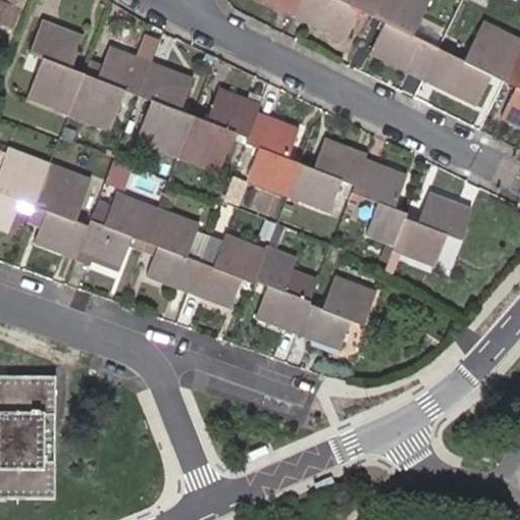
[(0,24),(6,28),(19,0),(0,0),(0,24)]
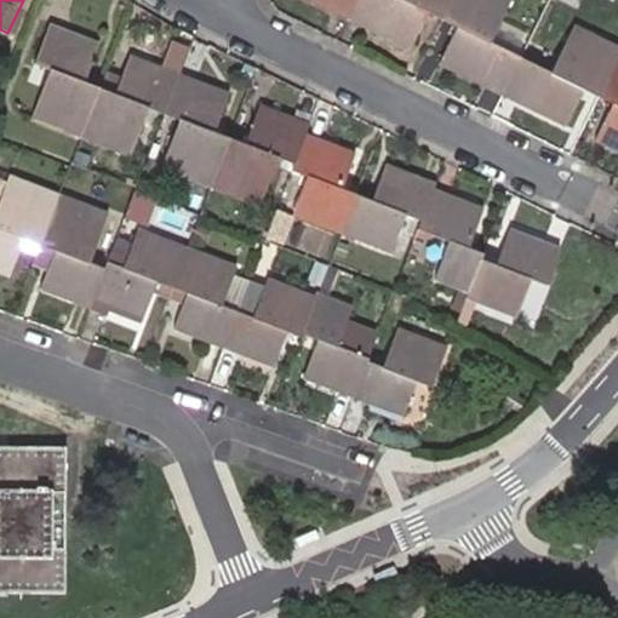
[(316,0),(349,16),(356,0),(316,0)]
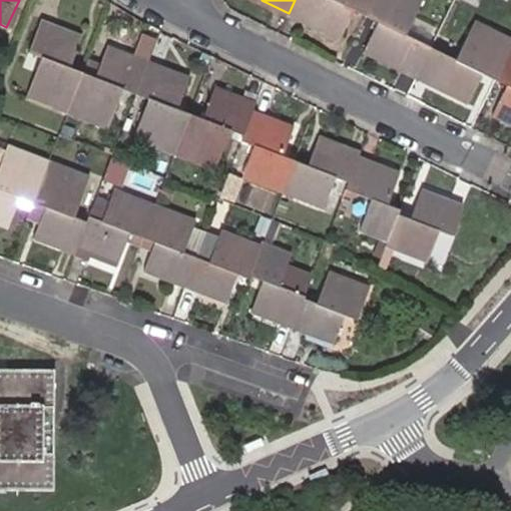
[(354,8),(368,15),(374,0),(295,0),(289,13),(339,39),(354,8)]
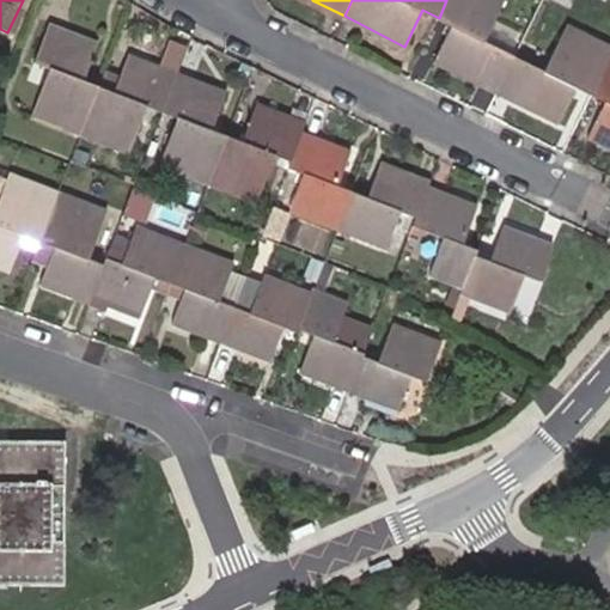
[(435,61),(496,91),(514,56),(485,40),(489,31),(504,0),(446,0),(439,18),(453,25),(435,61)]
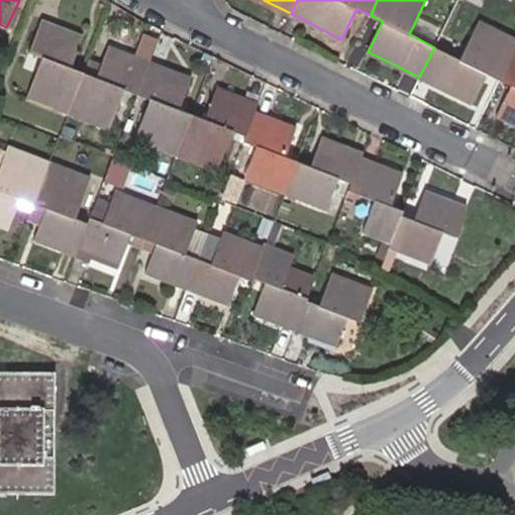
[(486,72),(499,79),(514,45),(514,40),(478,22),(459,60),(434,47),(419,77),(471,102),(486,72)]
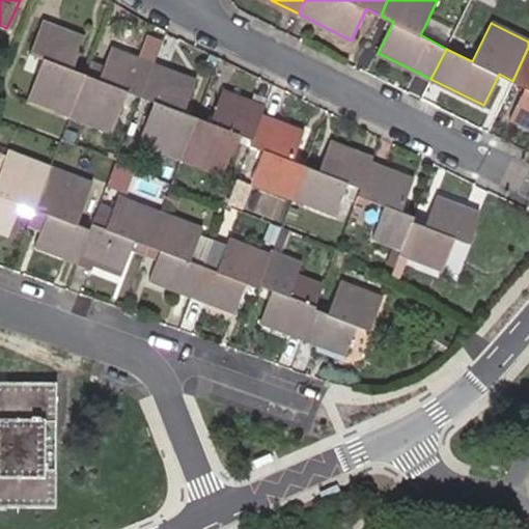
[(71,117),(90,66),(76,60),(84,39),(46,24),(32,57),(46,62),(30,102),(71,117)]
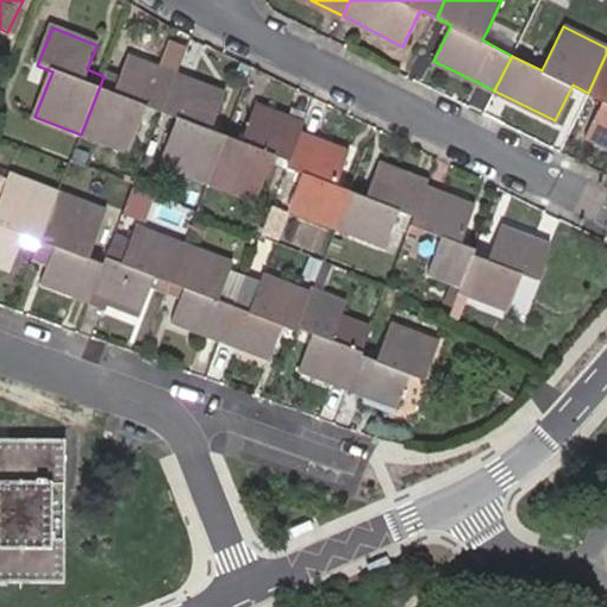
[(487,31),(482,39),(512,56),(517,45),(487,31)]
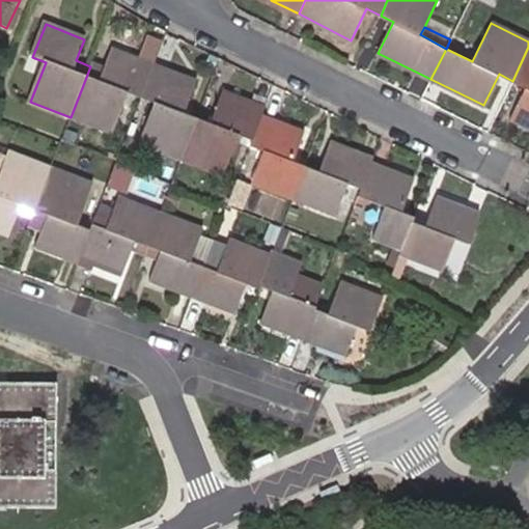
[(140,61),(154,66),(163,43),(149,36),(140,61)]
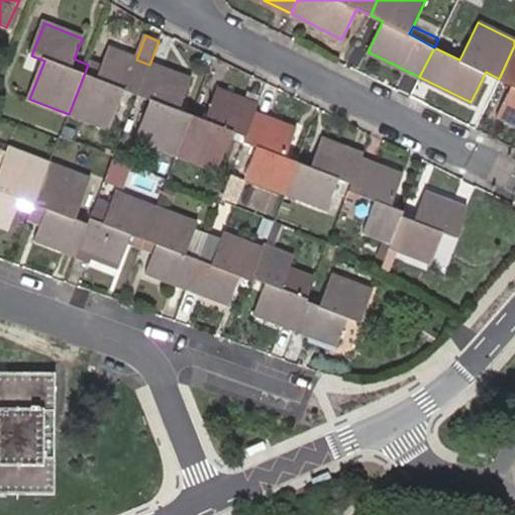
[(514,45),(499,79),(512,85),(497,115),(514,124),(514,45)]
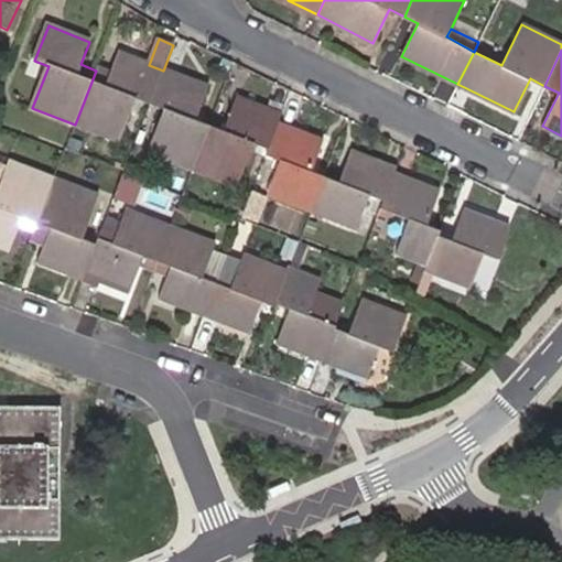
[(150,105),(163,71),(149,65),(119,54),(110,76),(96,71),(75,125),(120,142),(137,100),(150,105)]
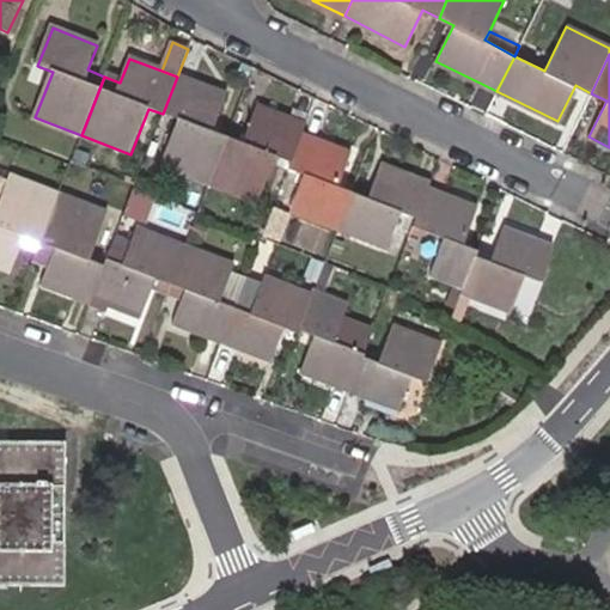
[(164,166),(211,184),(229,136),(214,130),(227,96),(177,77),(163,114),(181,121),(164,166)]
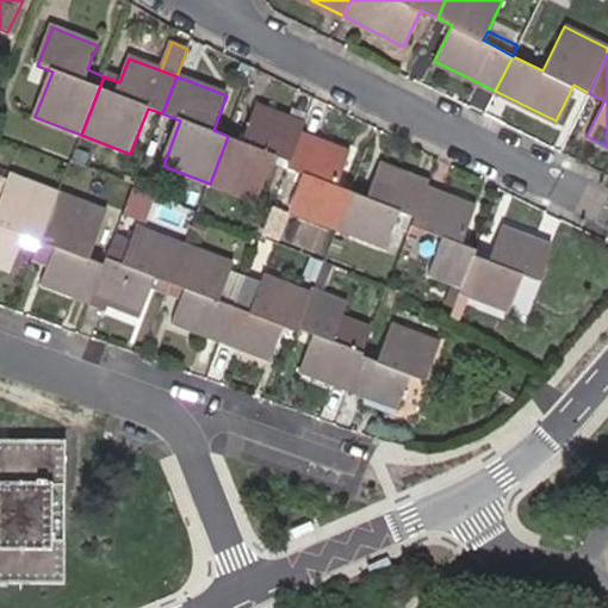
[(228,136),(210,184),(258,203),(275,155),(291,161),(301,135),(304,126),(258,107),(244,142),(228,136)]
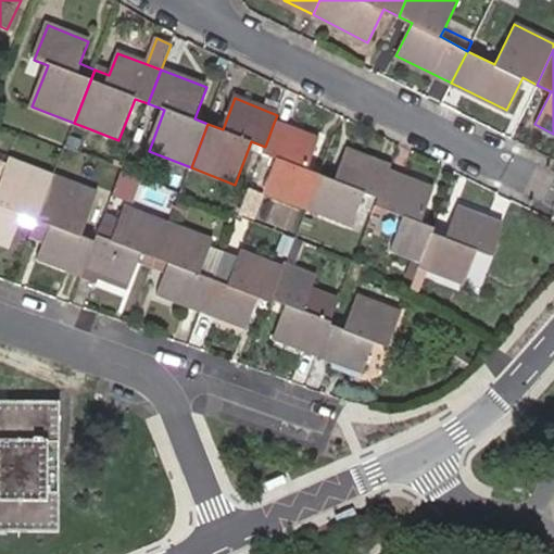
[(275,160),(262,191),(307,209),(320,175),(305,168),(316,139),(274,123),(265,147),(262,154),(275,160)]
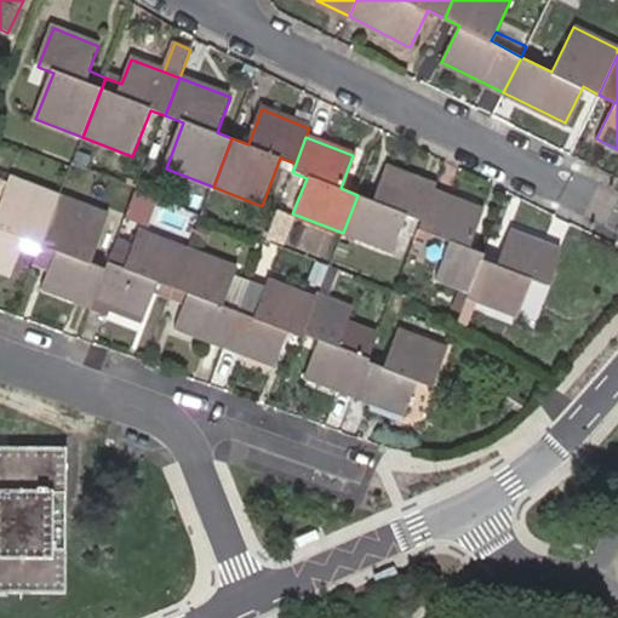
[(393,252),(406,217),(421,222),(433,193),(435,187),(385,169),(373,201),(358,195),(343,233),(393,252)]
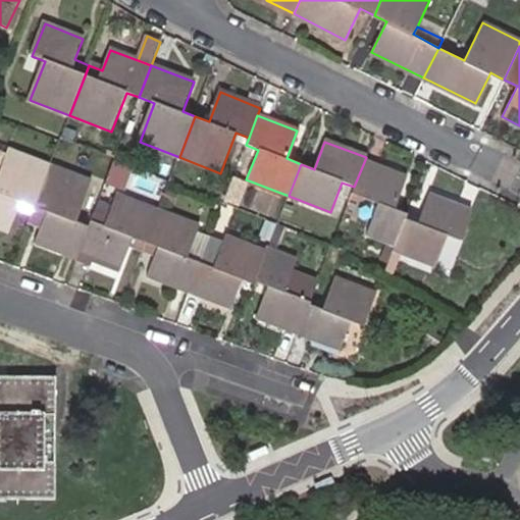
[(18,200),(31,204),(46,161),(9,148),(6,154),(0,151),(0,227),(7,230),(18,200)]
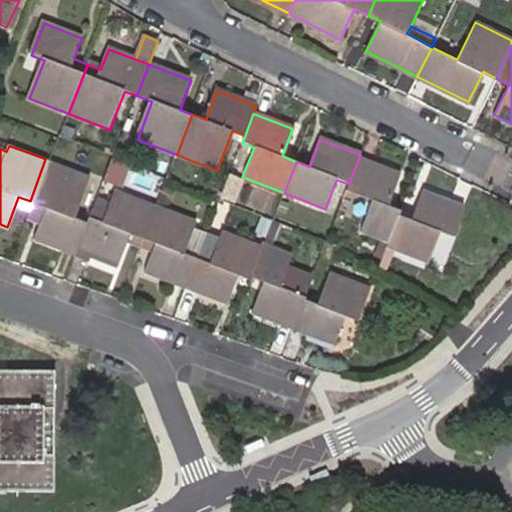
[(45,159),(30,201),(44,206),(33,235),(73,250),(75,246),(83,224),(67,218),(83,173),(45,159)]
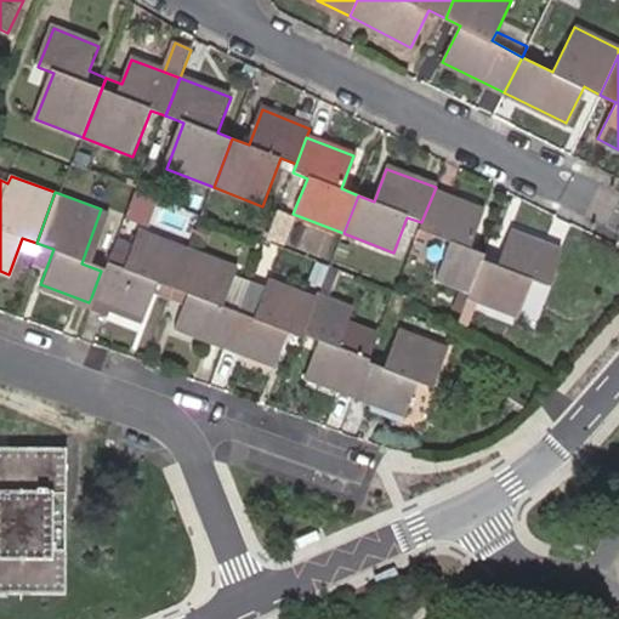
[(475,283),(484,257),(486,254),(471,248),(484,213),(433,193),(421,222),(455,236),(441,271),(475,283)]
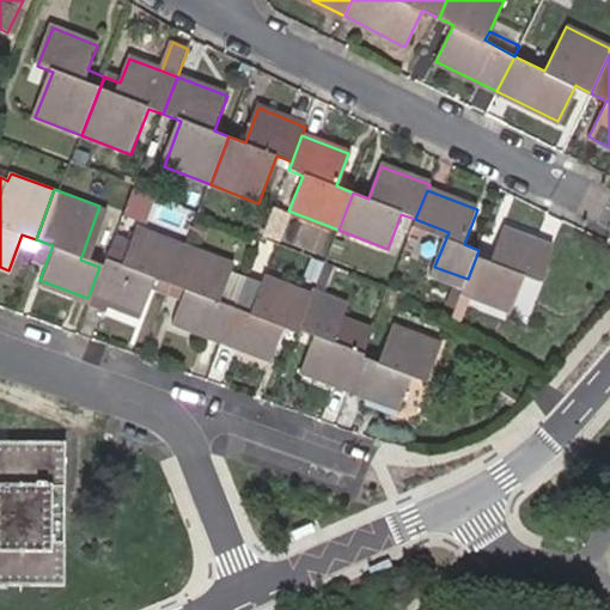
[(275,242),(284,221),(272,215),(263,236),(275,242)]
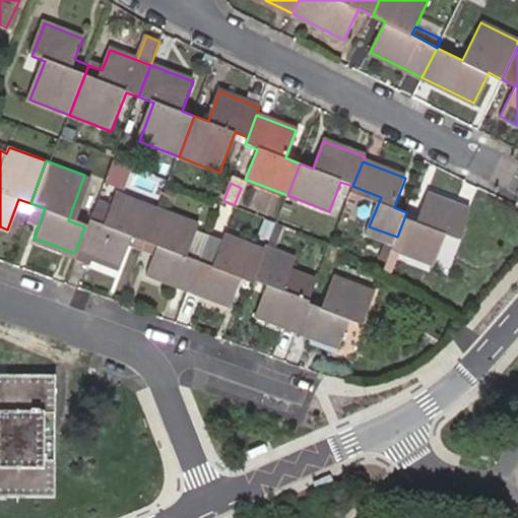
[(98,191),(84,227),(76,249),(117,264),(127,236),(140,241),(153,205),(112,190),(109,196),(98,191)]
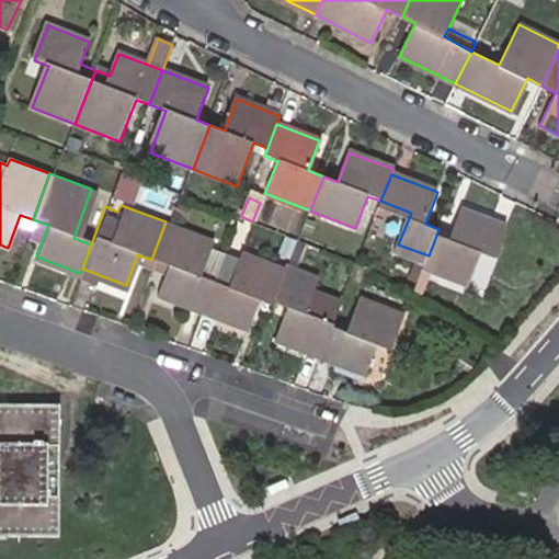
[(429,255),(424,265),(468,283),(481,250),(493,255),(505,224),(463,207),(451,238),(437,232),(429,255)]
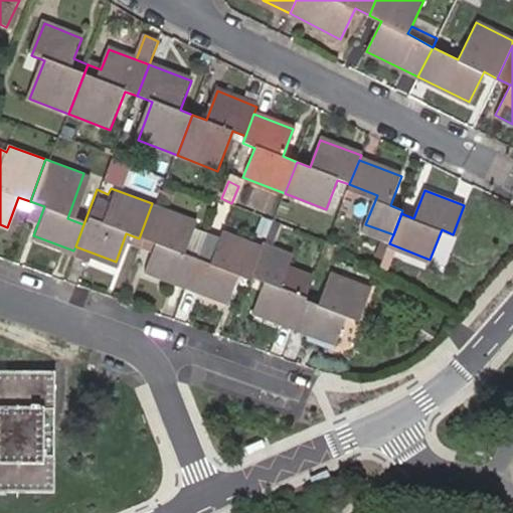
[(192,218),(152,203),(139,238),(154,243),(143,273),(183,287),(194,258),(203,231),(189,226),(192,218)]
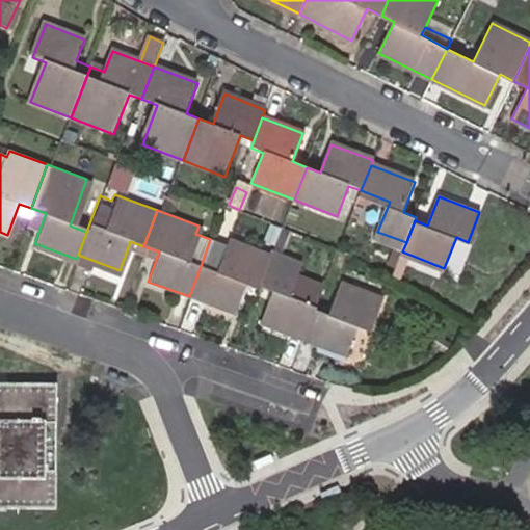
[(215,271),(201,266),(189,296),(233,313),(241,288),(253,292),(255,287),(268,252),(229,236),(215,271)]
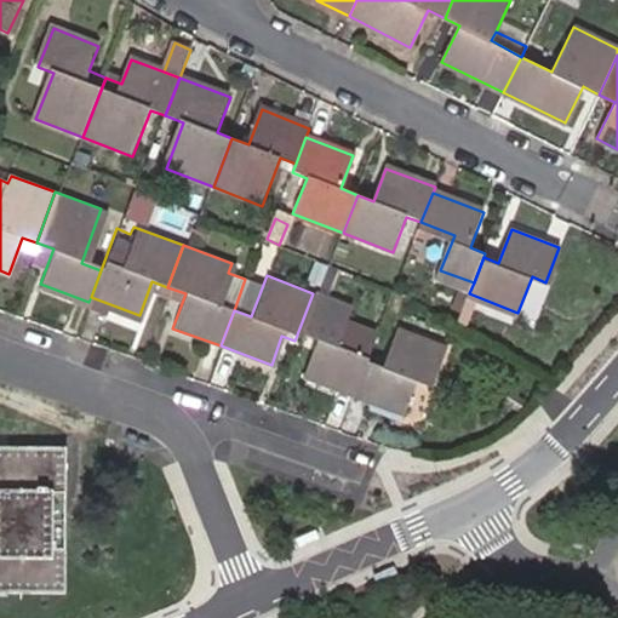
[(314,290),(313,293),(297,335),(315,342),(302,377),(350,395),(364,360),(366,354),(360,352),(370,328),(345,319),(352,303),(314,290)]
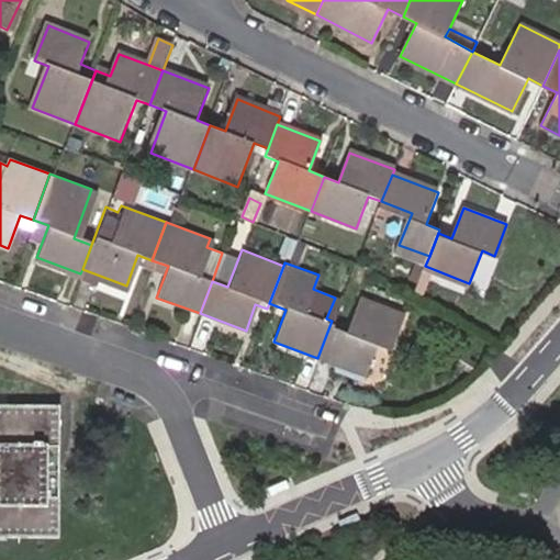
[(345,332),(329,326),(317,358),(366,376),(378,345),(390,349),(404,310),(359,293),(345,332)]
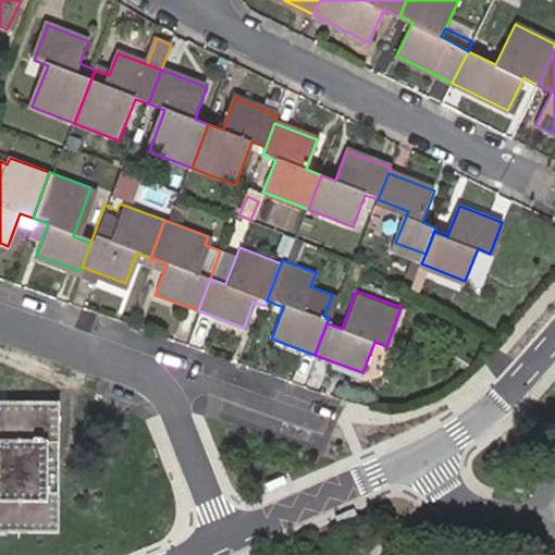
[(4,414),(5,401),(0,401),(0,528),(16,529),(17,516),(44,516),(47,447),(59,447),(60,416),(4,414)]
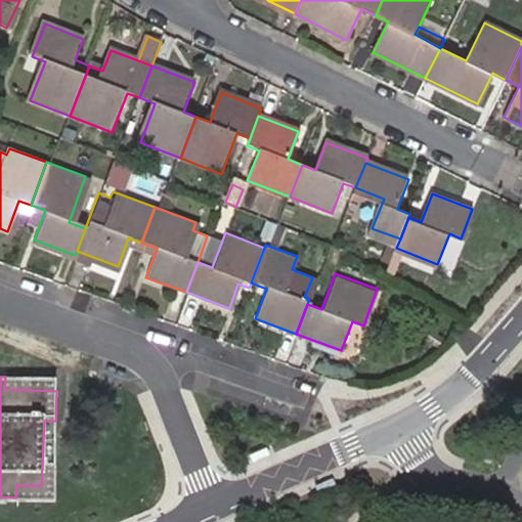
[(56,379),(5,377),(4,389),(56,391),(56,379)]
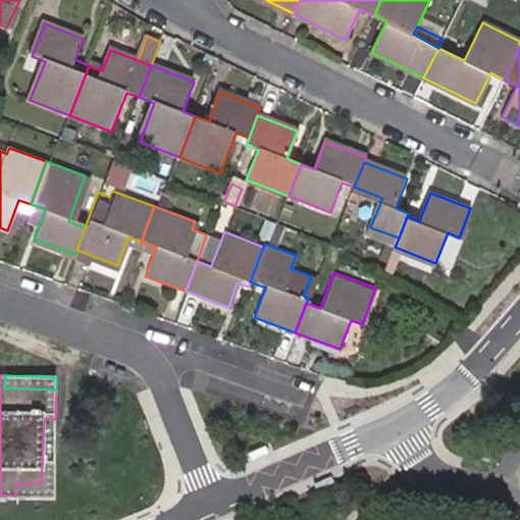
[(480,415),(492,402),(484,396),(472,409),(480,415)]
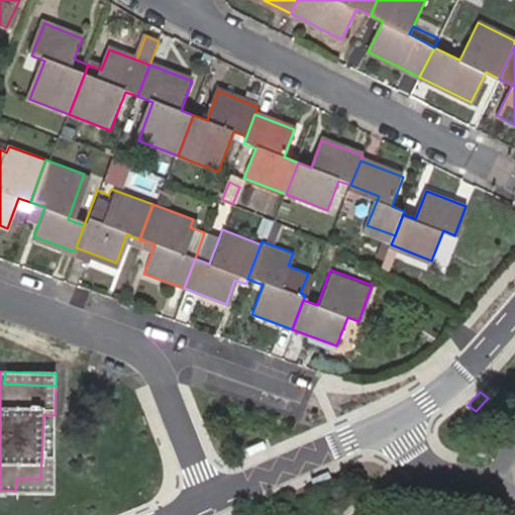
[(50,492),(55,415),(43,415),(40,479),(16,479),(15,491),(50,492)]
